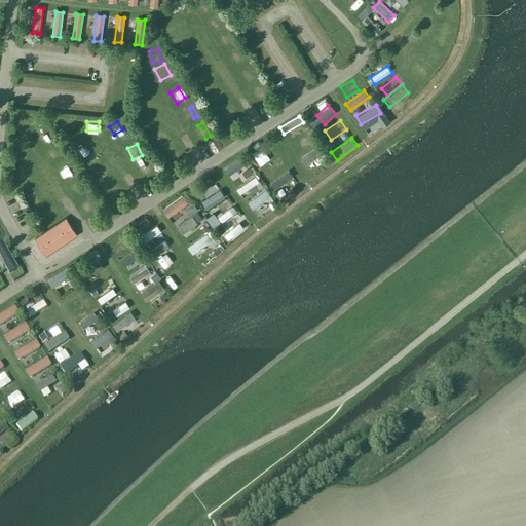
[(323,165),(326,171),(331,167),(324,154),(325,154),(321,146),(301,157),(306,166),(314,162),(317,168),(323,165)]
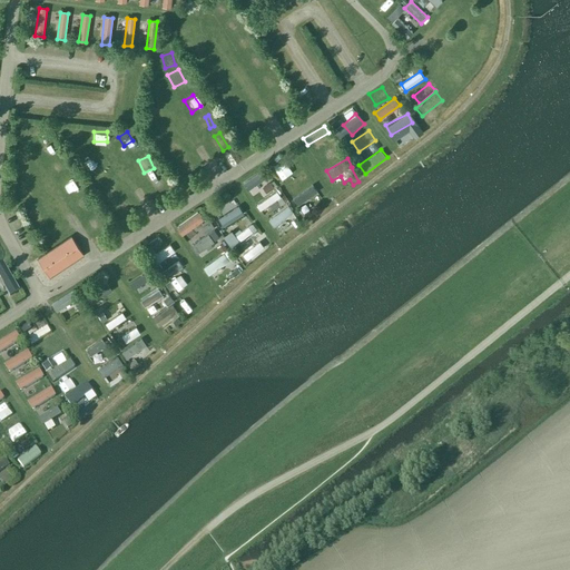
[(275,167),(282,180),(293,175),(286,163),(275,167)]
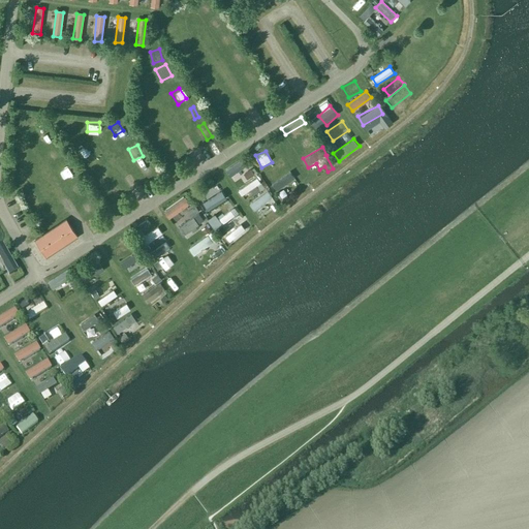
[(244,162),(240,165),(246,175),(250,173),(244,162)]
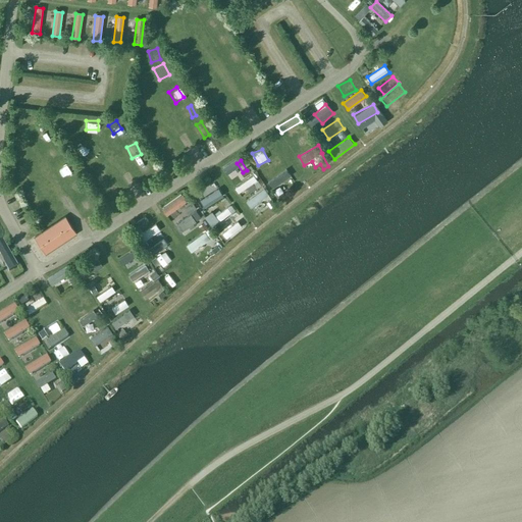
[(147,162),(139,167),(146,178),(154,173),(147,162)]
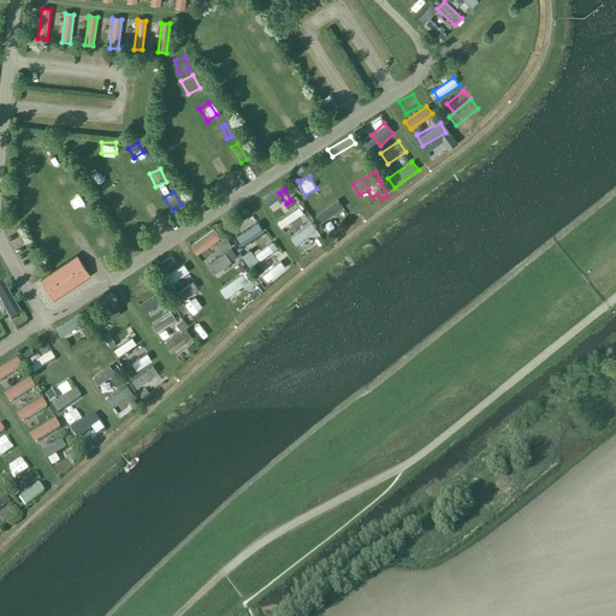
[(319,193),(309,199),(315,211),(326,205),(319,193)]
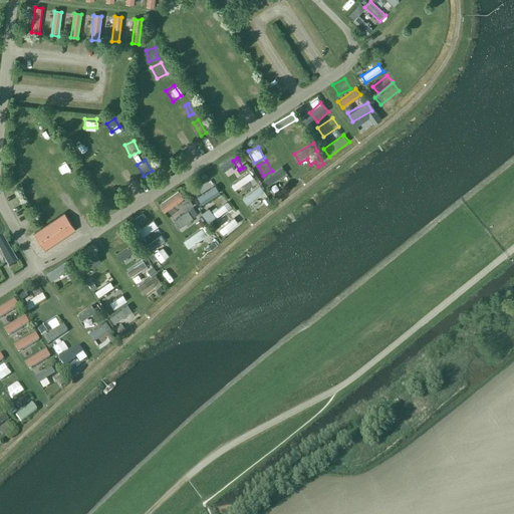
[(265,176),(271,185),(287,175),(282,166),(265,176)]
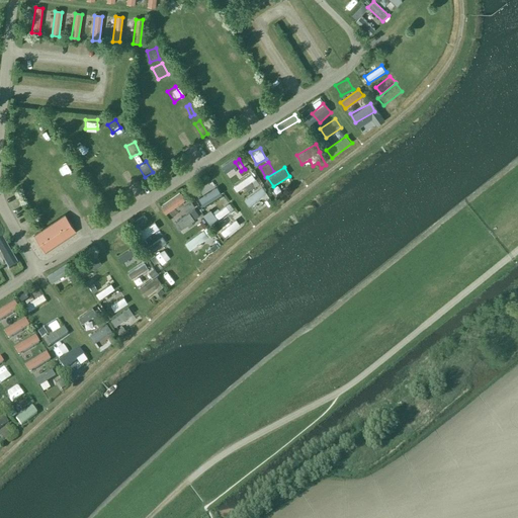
[(252,174),(233,186),(237,192),(256,180),(252,174)]
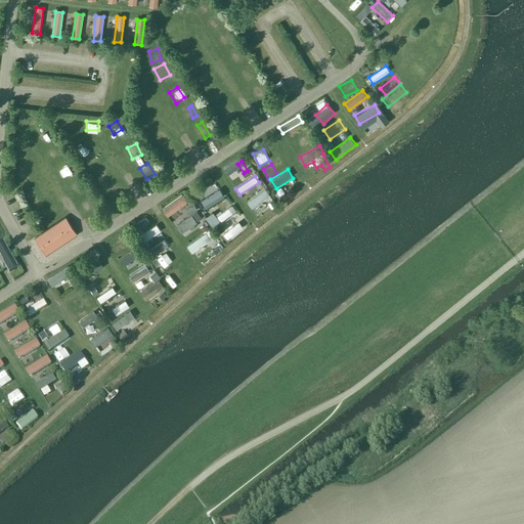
[(115,184),(106,189),(113,199),(121,193),(115,184)]
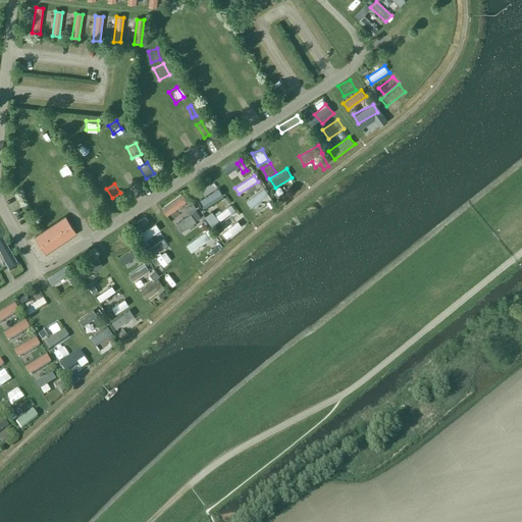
[(246,201),(253,208),(269,196),(263,188),(246,201)]
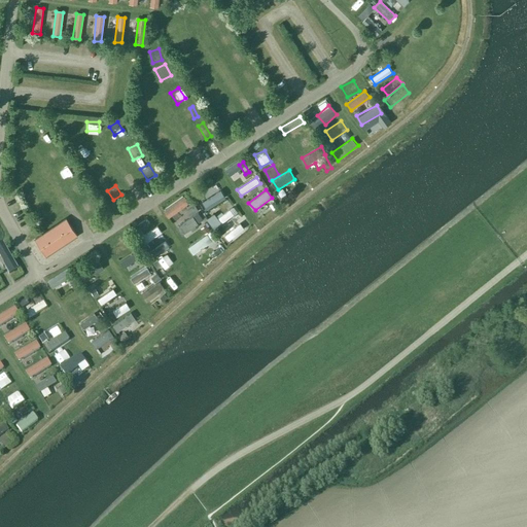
[(201,196),(205,205),(215,201),(210,190),(201,196)]
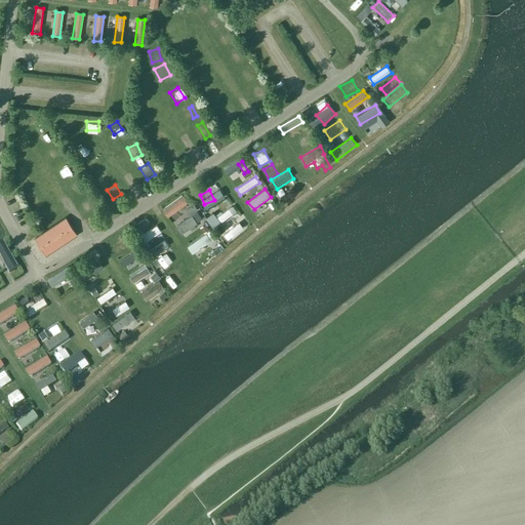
[(186,195),(163,206),(167,215),(191,204),(186,195)]
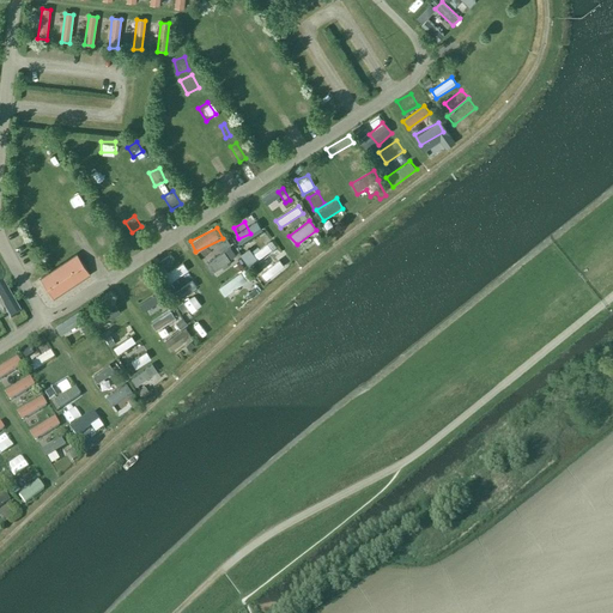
[(99,256),(113,249),(109,242),(95,249),(99,256)]
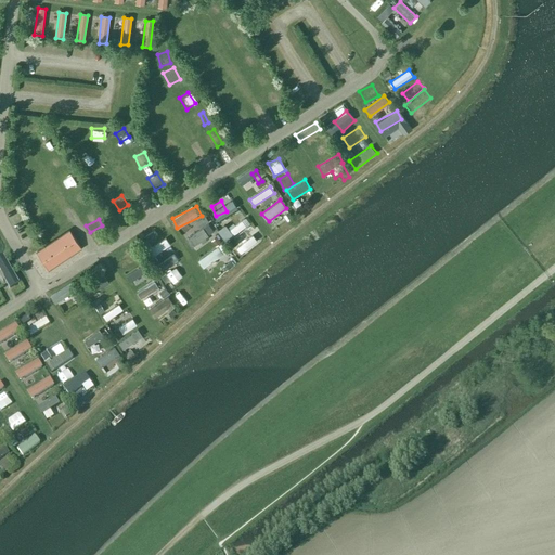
[(227,242),(246,226),(242,219),(230,229),(226,223),(217,231),(227,242)]
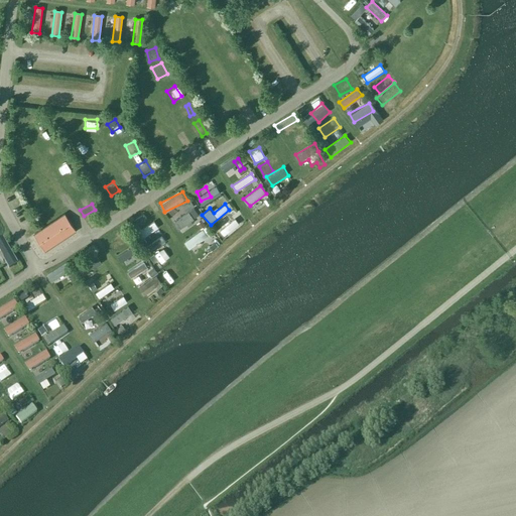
[(171,219),(177,229),(200,216),(194,206),(171,219)]
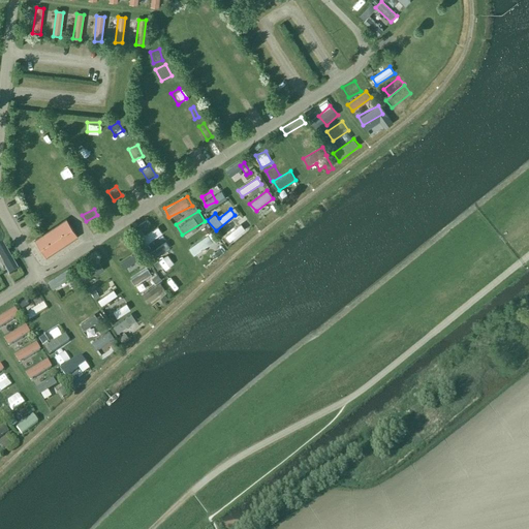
[(78,237),(65,218),(33,240),(45,257),(78,237)]
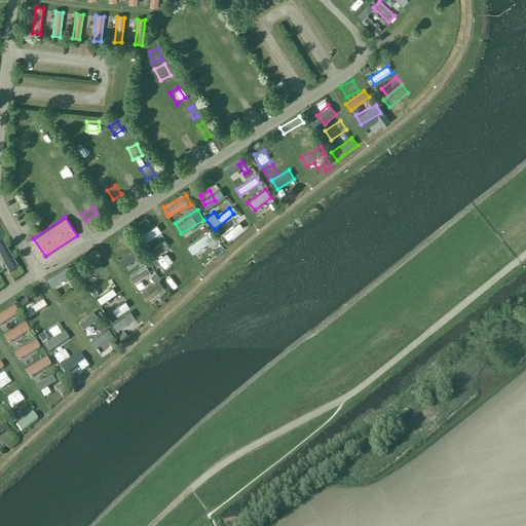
[(223,235),(230,242),(248,227),(240,219),(223,235)]
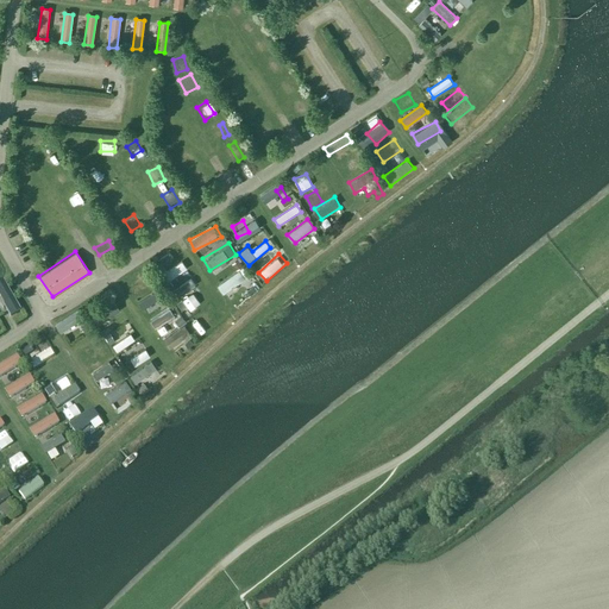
[(165,270),(170,278),(187,269),(182,261),(165,270)]
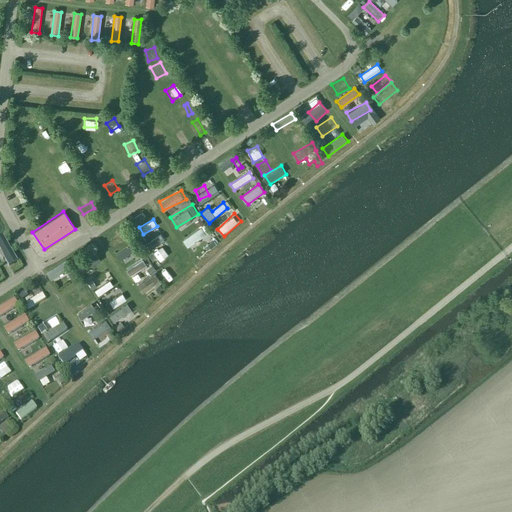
[(191,244),(210,230),(204,222),(186,237),(191,244)]
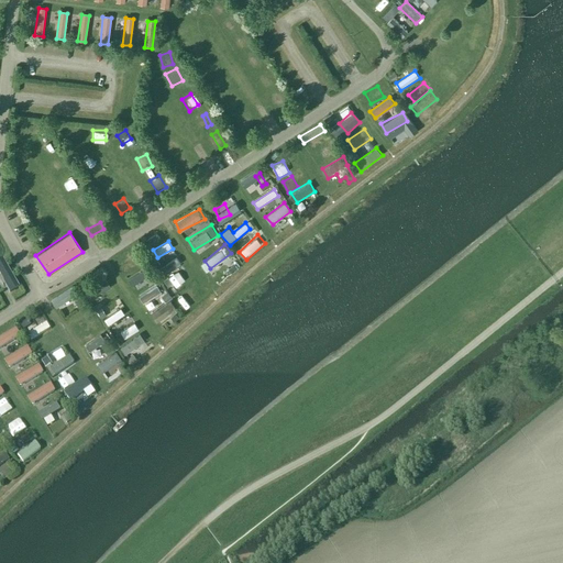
[(120,269),(136,258),(131,251),(114,262),(120,269)]
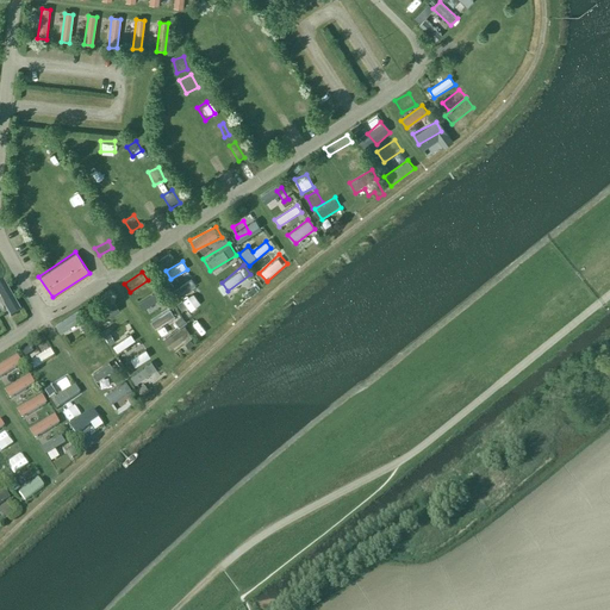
[(182,291),(193,284),(185,272),(174,279),(182,291)]
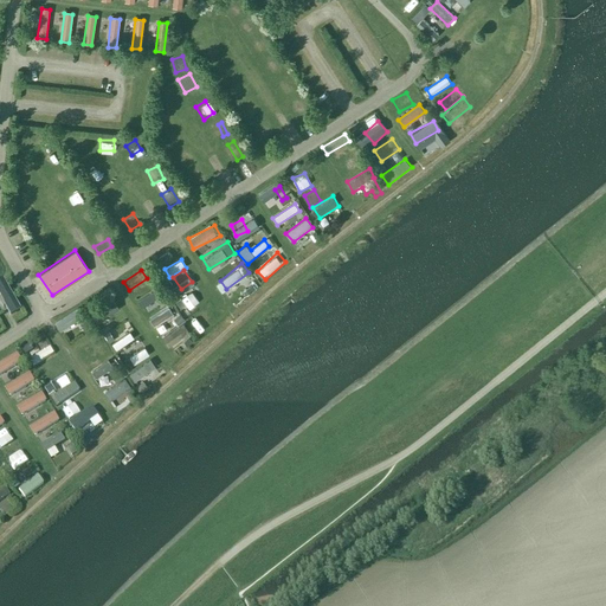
[(4,282),(0,283),(0,294),(4,300),(4,302),(2,303),(10,315),(19,309),(4,282)]
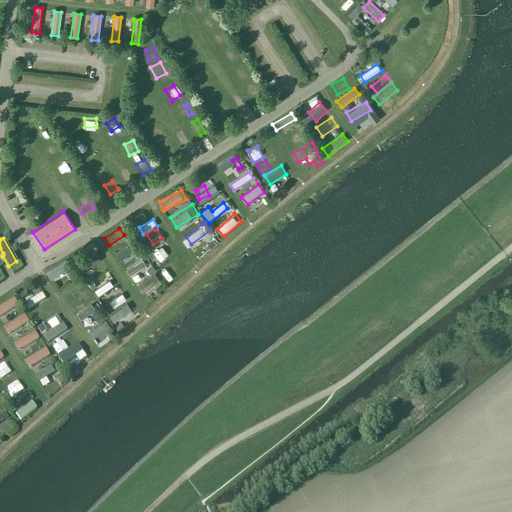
[(163,244),(154,251),(162,262),(171,255),(163,244)]
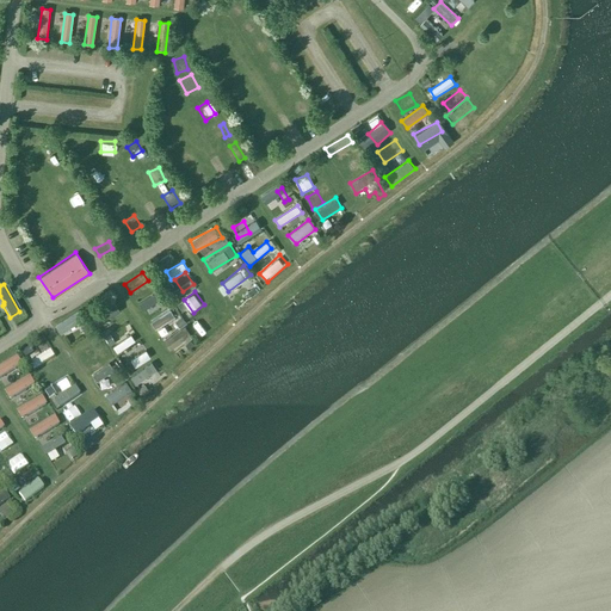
[(159,292),(139,302),(143,310),(164,301),(159,292)]
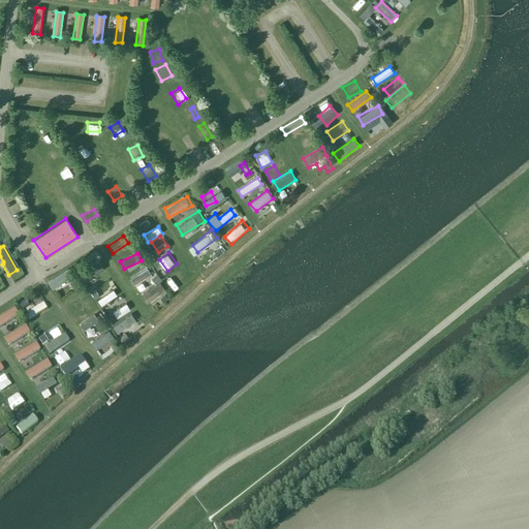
[(83,270),(87,280),(106,273),(102,262),(83,270)]
